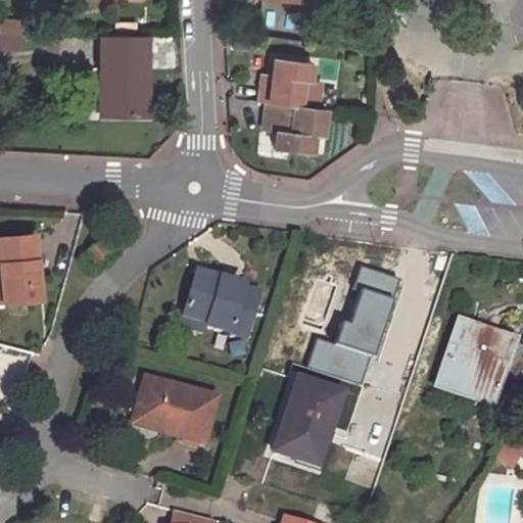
[(18,21),(0,21),(0,36),(18,36),(18,21)]
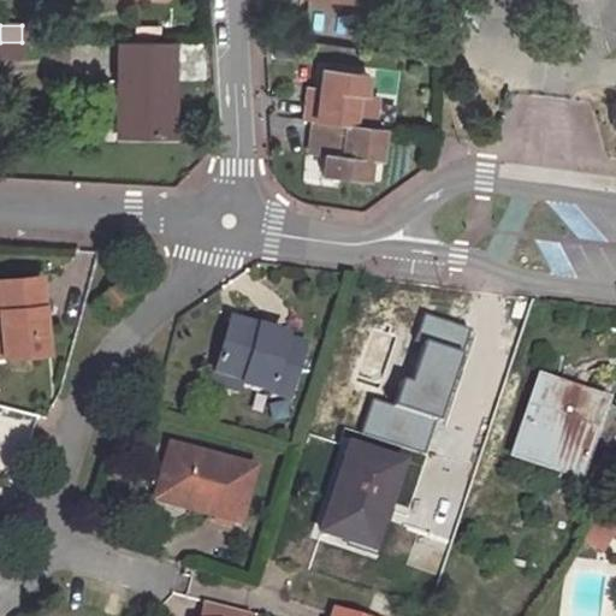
[(22,42),(0,42),(0,57),(22,57),(22,42)]
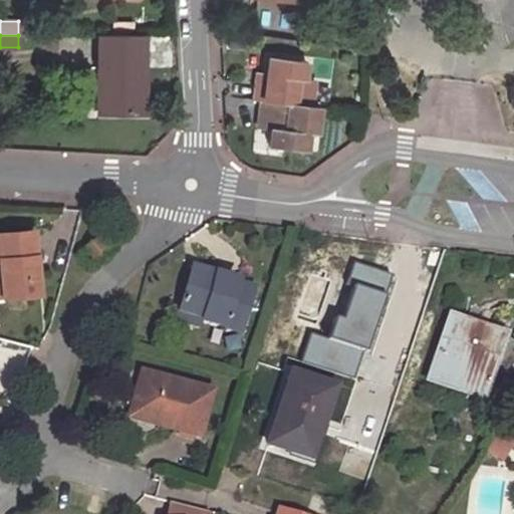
[(145,36),(99,36),(99,67),(108,68),(108,113),(145,113),(147,70),(144,71),(145,36)]
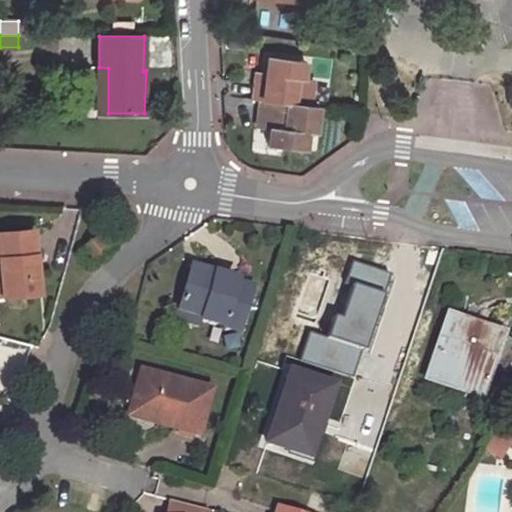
[(265,83),(255,82),(253,100),(260,100),(258,117),(271,119),(270,130),(268,145),(303,149),(305,133),(312,133),(316,108),(308,106),(311,80),(301,78),(303,62),(269,58),(266,74),(265,83)]
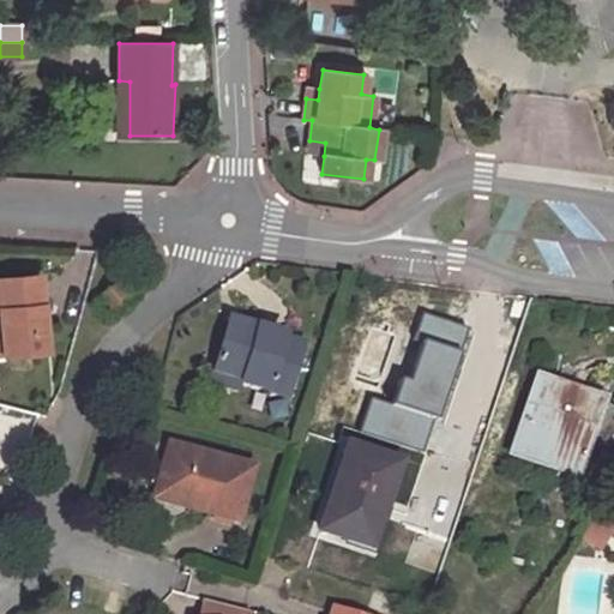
[(130,82),(119,80),(118,136),(130,136),(130,82)]
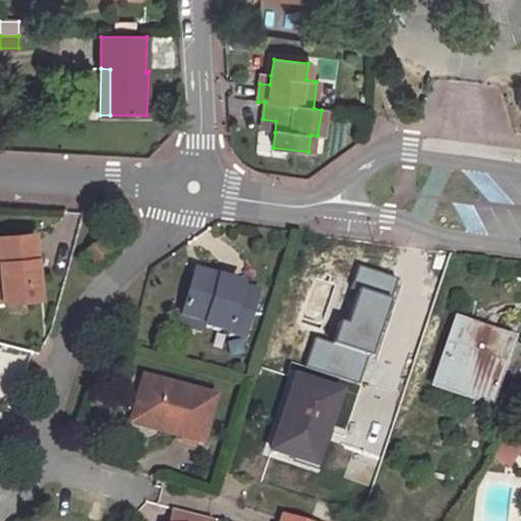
[(262,74),(259,83),(270,84),(271,75),(262,74)]
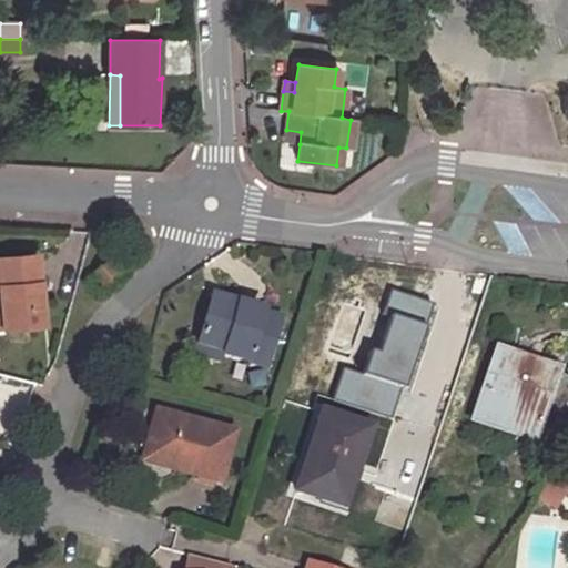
[(285,142),(300,144),(301,132),(286,130),(285,142)]
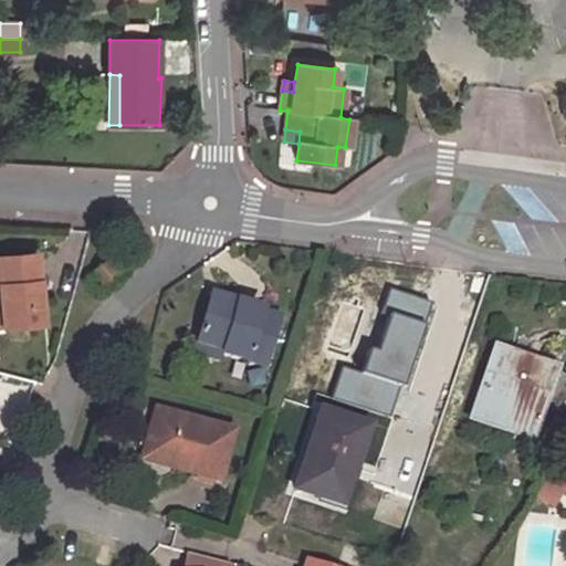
[(0,325),(41,322),(34,253),(0,257),(0,325)]
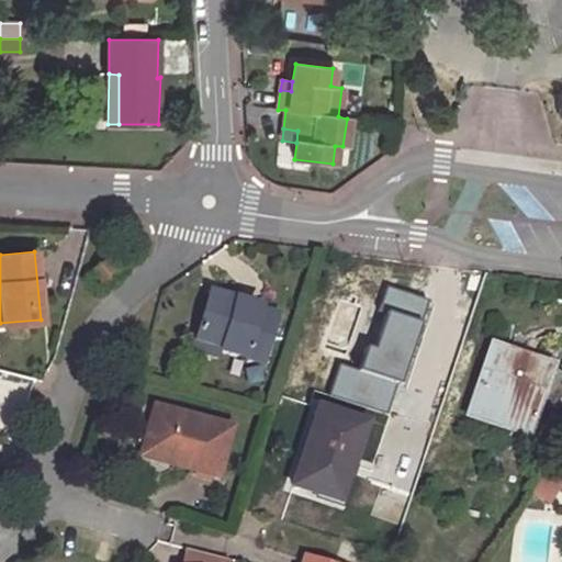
[(248,339),(265,345),(274,315),(256,310),(257,305),(209,291),(194,336),(218,343),(217,348),(243,357),(248,339)]
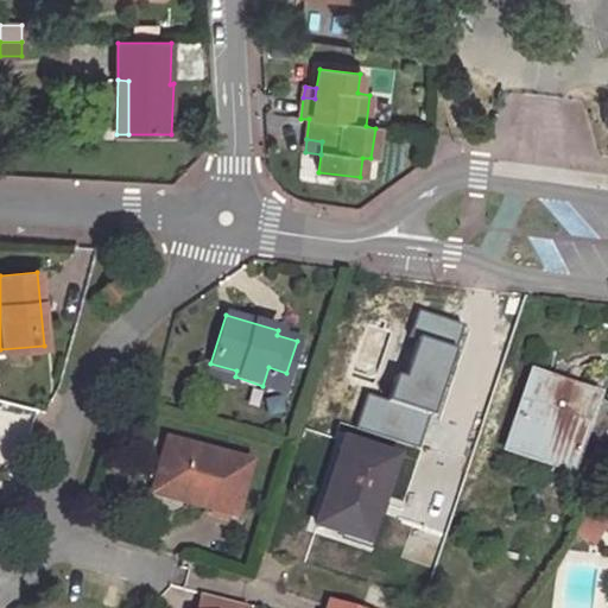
[(233,384),(235,377),(236,371),(210,363),(207,375),(233,384)]
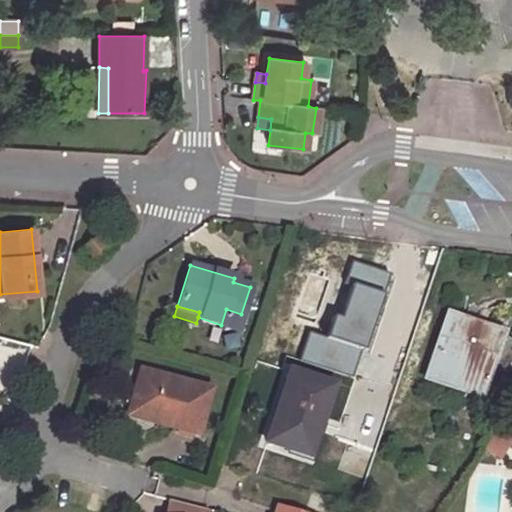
[(237,329),(241,314),(226,309),(221,325),(237,329)]
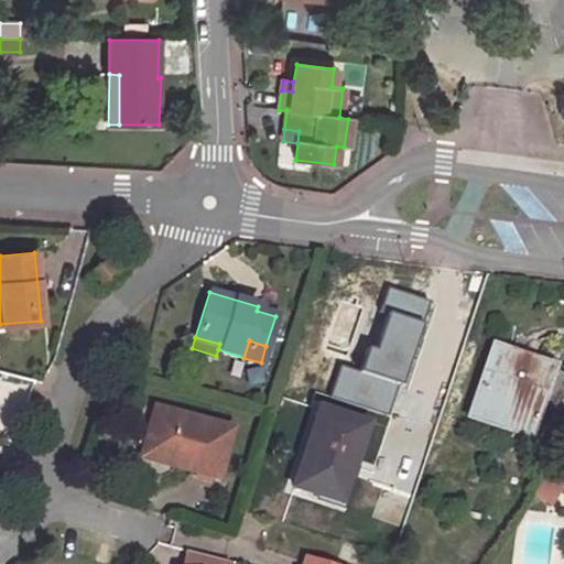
[(508,361),(510,354),(491,347),(468,416),(528,436),(535,414),(529,412),(542,372),(508,361)]
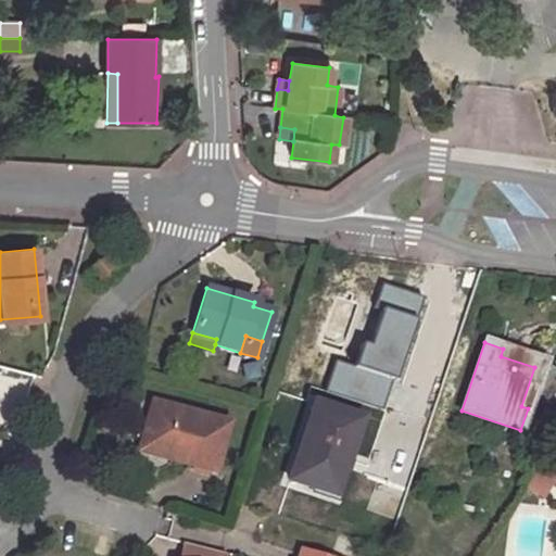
[(543,363),(503,349),(501,356),(534,367),(521,406),(528,408),(543,363)]
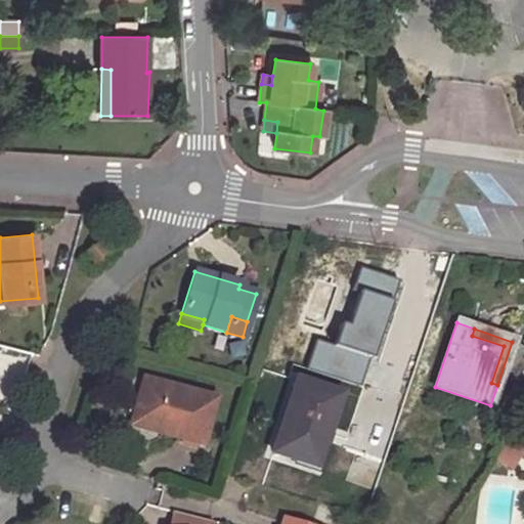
[(164,427),(162,433),(201,444),(214,400),(143,379),(132,419),(164,427)]
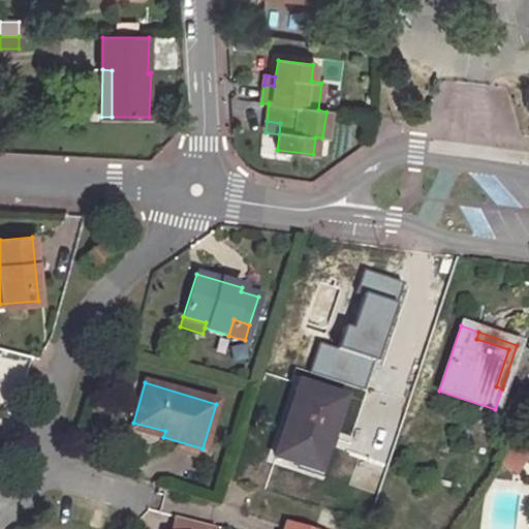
[(344,399),(299,383),(273,457),(312,470),(322,437),(331,440),(344,399)]
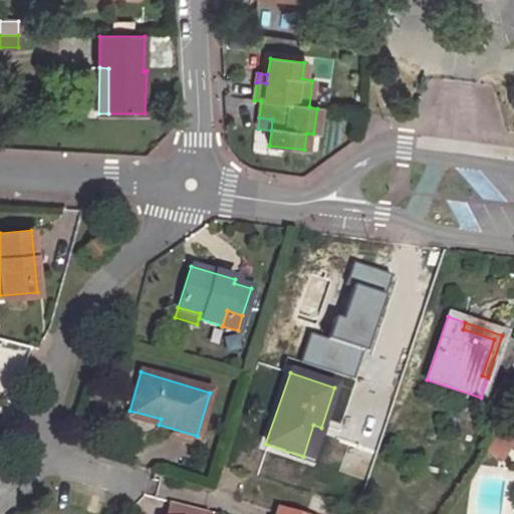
[(127,417),(159,425),(161,419),(130,411),(127,417)]
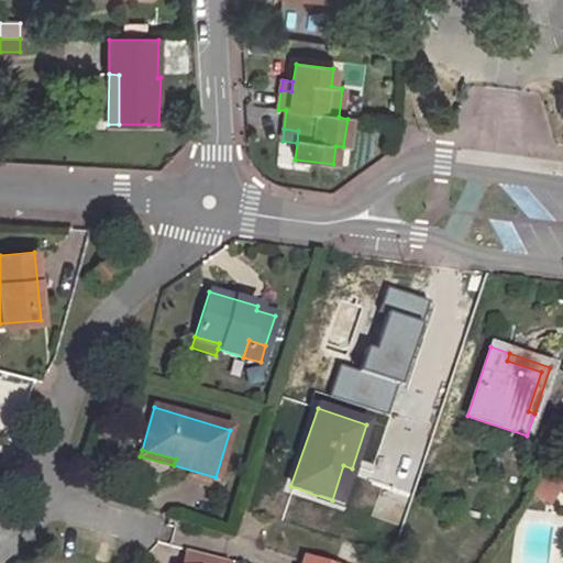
[(340,504),(352,468),(343,465),(332,500),(340,504)]
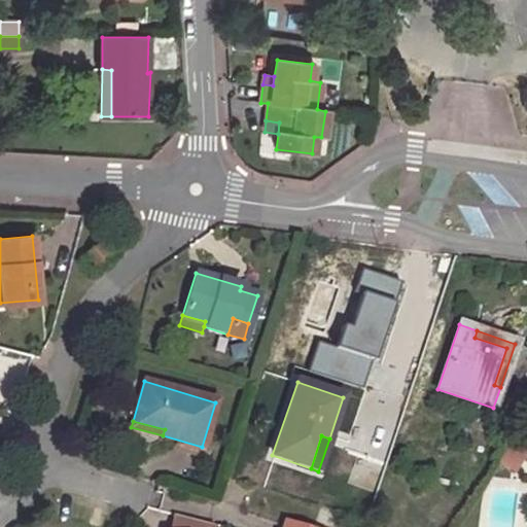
[(526,449),(526,443),(518,435),(499,462),(512,470),(526,449)]
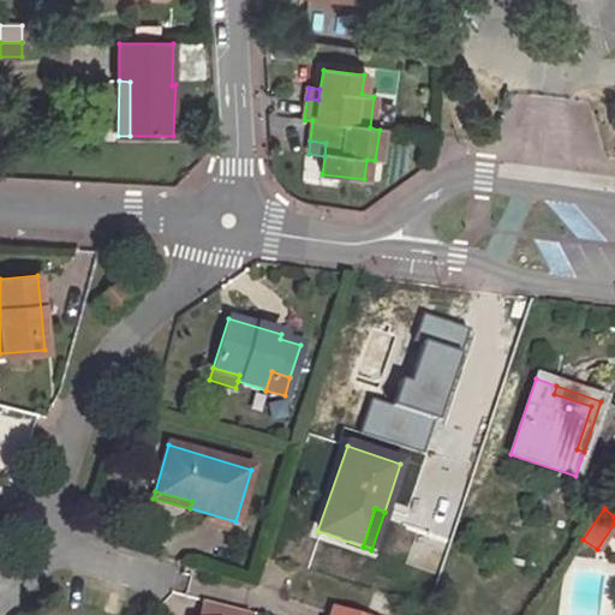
[(203,601),(198,614),(248,614),(249,613),(203,601)]
